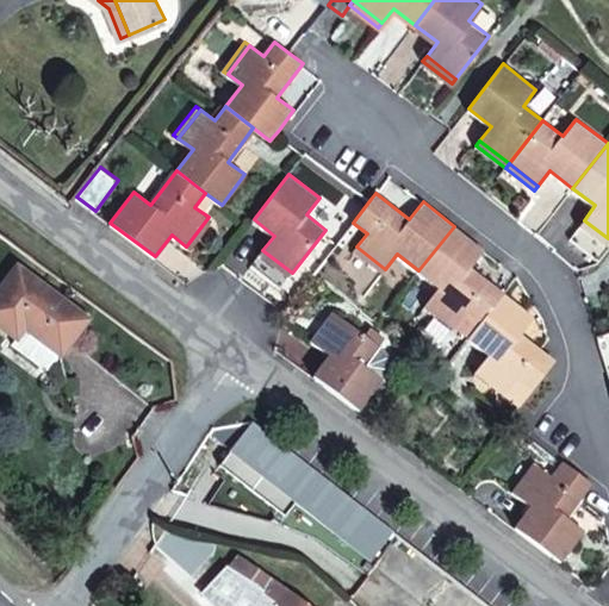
[(213,222),(209,217),(186,247),(191,250),(213,222)]
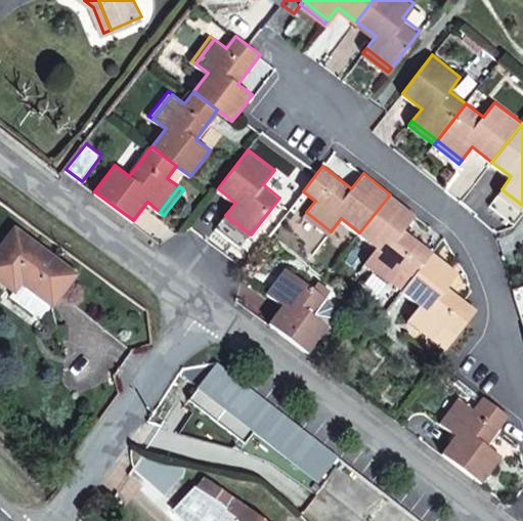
[(522,205),(502,189),(498,192),(522,211),(522,205)]
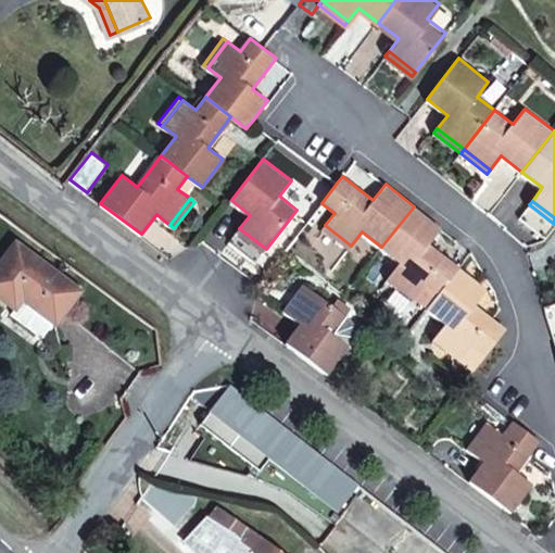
[(459,267),(428,243),(441,228),(414,206),(381,247),(401,261),(390,275),(416,296),(426,284),(439,293),(459,267)]
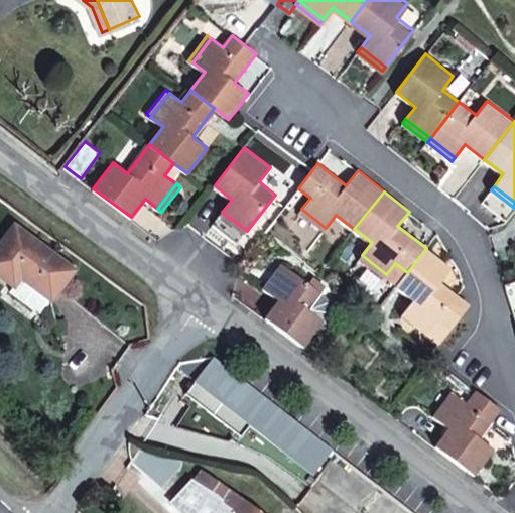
[(326,228),(301,209),(298,213),(323,231),(326,228)]
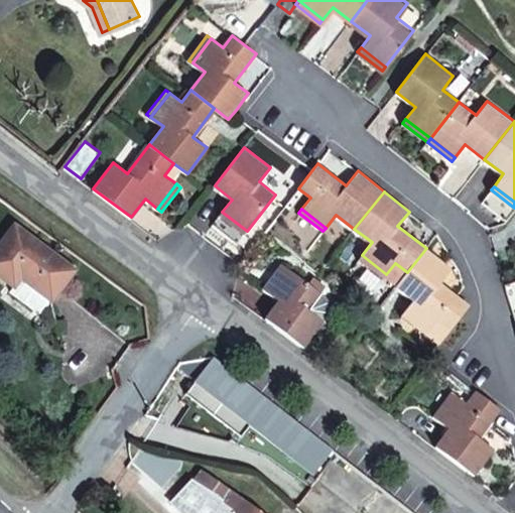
[(247,231),(222,212),(219,216),(244,235),(247,231)]
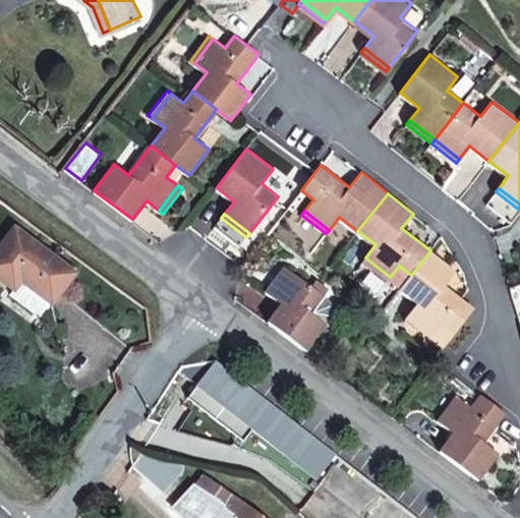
[(74,272),(15,227),(0,247),(0,276),(14,287),(22,277),(32,284),(31,285),(52,301),(74,272)]
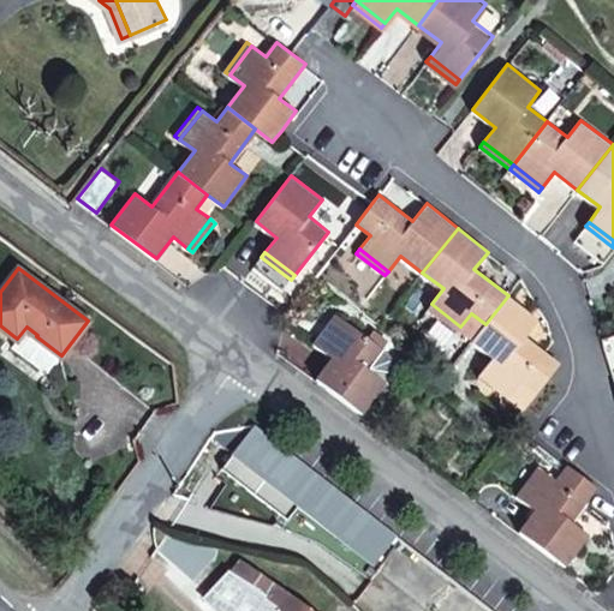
[(544,351),(525,336),(538,319),(508,295),(486,324),(472,340),(494,357),(483,371),(512,394),(526,405),(537,390),(559,363),(544,351)]
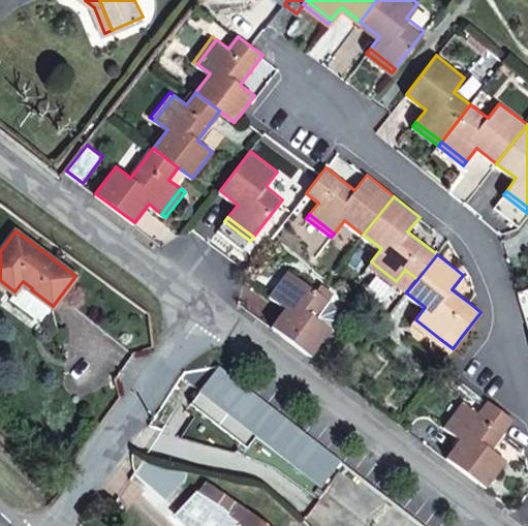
[(396,281),(371,261),(368,266),(393,285),(396,281)]
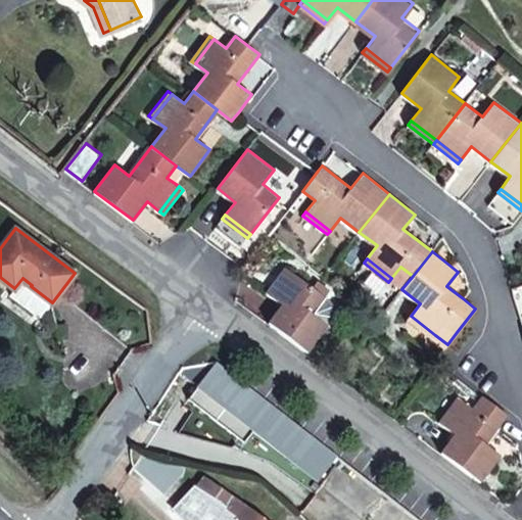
[(271,294),(289,269),(285,267),(267,291),(271,294)]
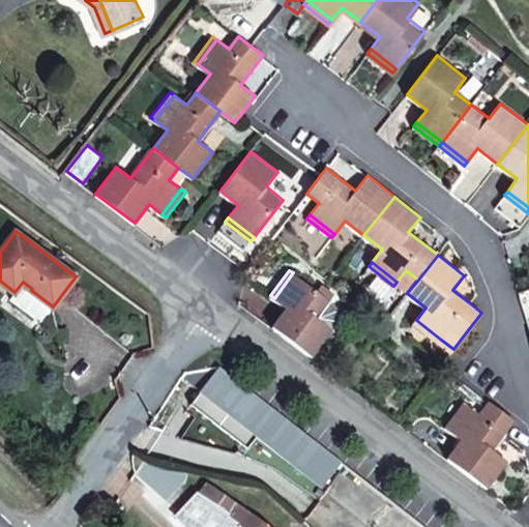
[(338,289),(313,270),(304,281),(320,293),(329,300),(338,289)]
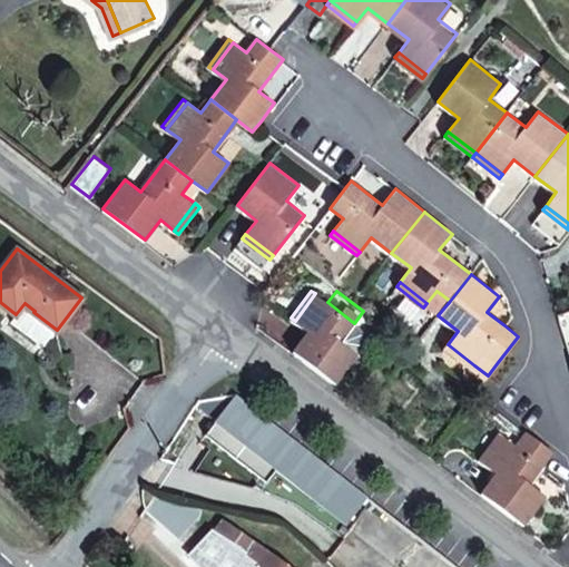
[(327,302),(315,293),(295,321),(308,331),(293,351),(336,383),(357,354),(341,342),(355,324),(354,323),(344,315),(327,302)]
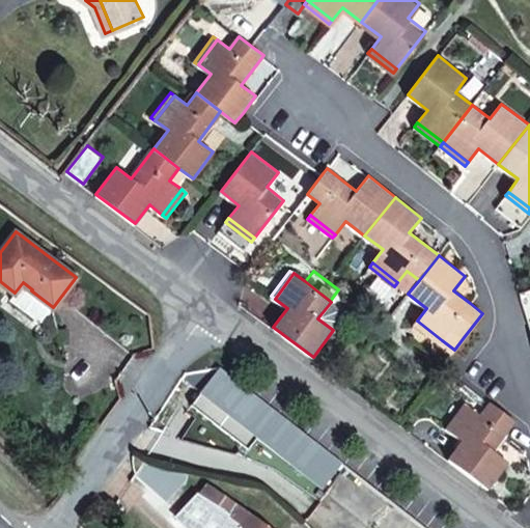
[(338,310),(331,302),(317,318),(333,330),(335,331),(340,321),(338,310)]
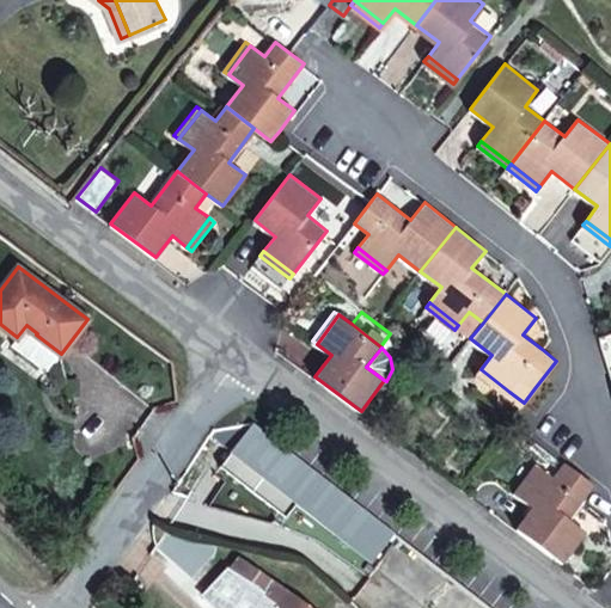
[(509,392),(481,369),(477,374),(506,397),(520,407),(524,403),(509,392)]
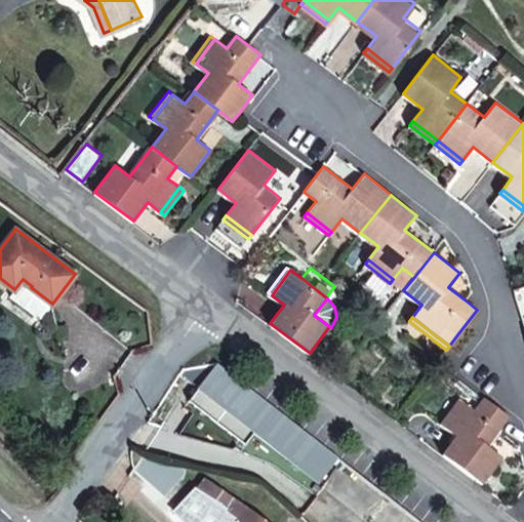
[(217,361),(183,367),(180,370),(200,384),(217,361)]
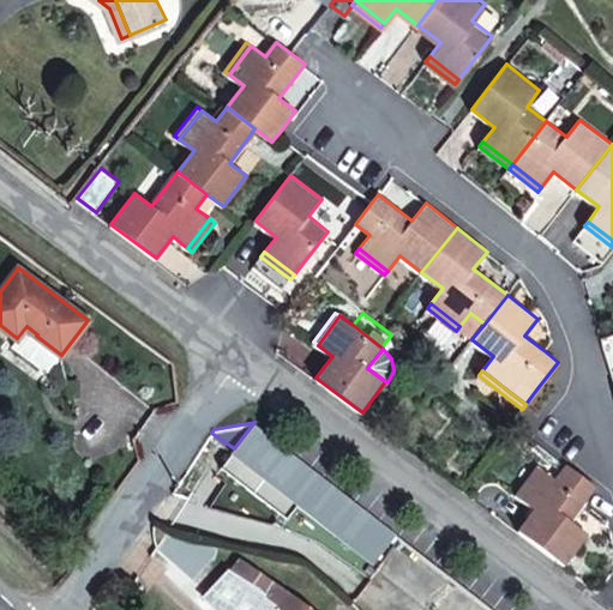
[(313,467),(254,422),(234,448),(234,450),(293,495),(313,467)]
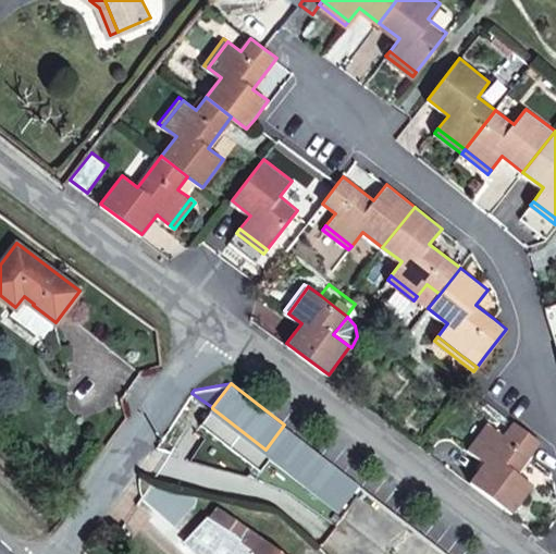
[(472,452),(492,426),(487,421),(468,448),(472,452)]
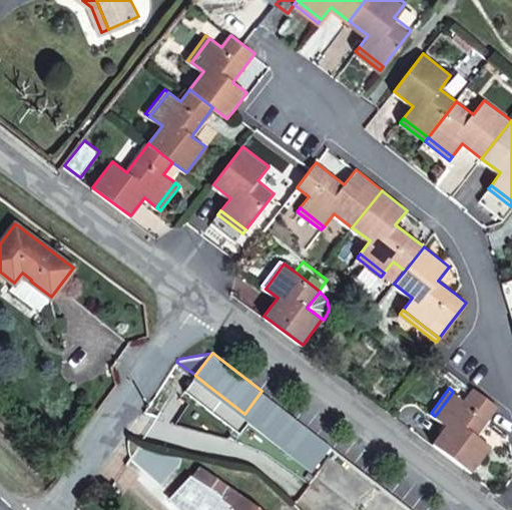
[(466,401),(453,392),(435,416),(447,426),(433,444),(471,472),(491,446),(477,435),(498,406),(475,389),(466,401)]
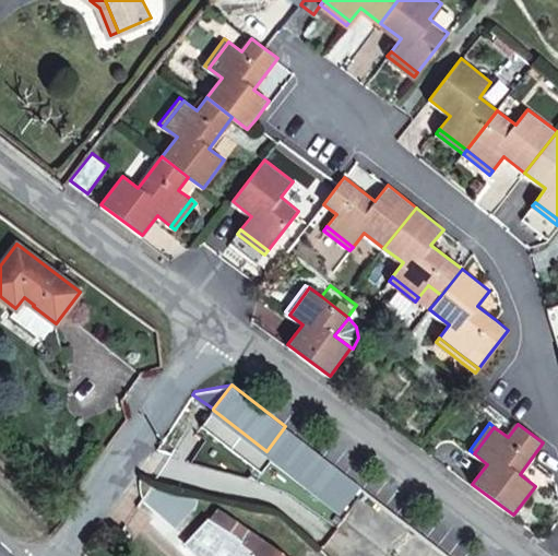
[(358,483),(285,426),(266,451),(337,507),(358,483)]
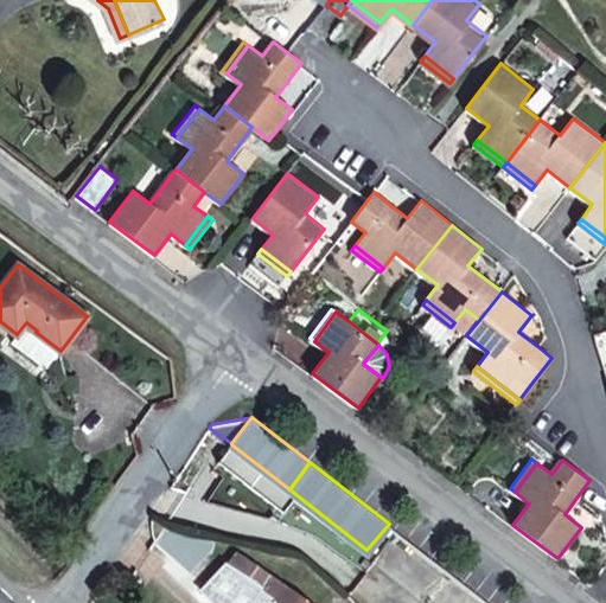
[(313,602),(274,573),(263,589),(227,564),(204,589),(218,602),(313,602)]
